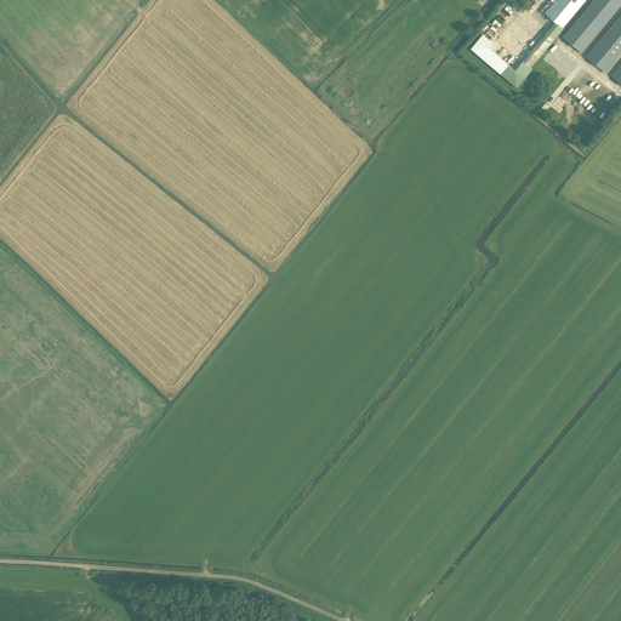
[(533,69),(531,68),(564,29),(587,0),(556,0),(545,15),(554,23),(516,70),(488,47),(493,43),(483,34),(471,49),(517,87),(533,69)]
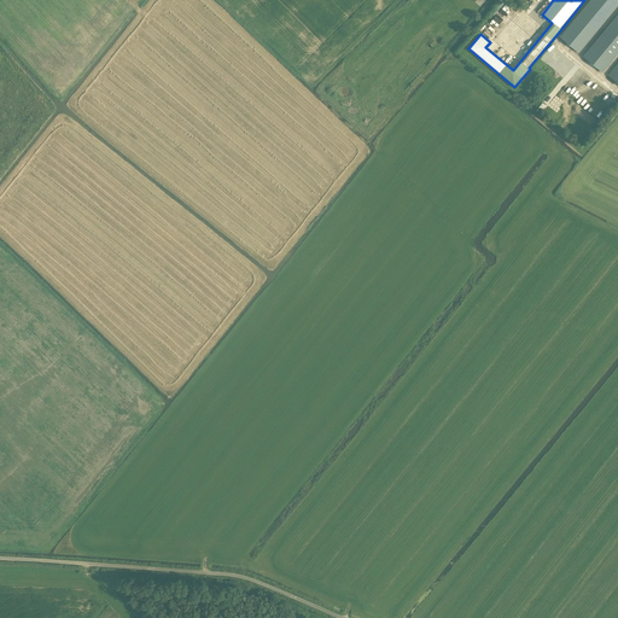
[(617,5),(617,0),(590,0),(560,38),(578,53),(617,5)]
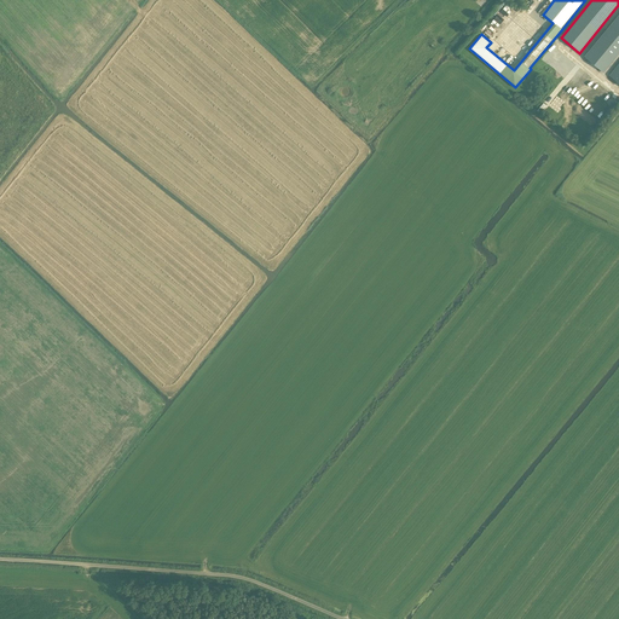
[(497,29),(510,12),(504,6),(490,23),(497,29)]
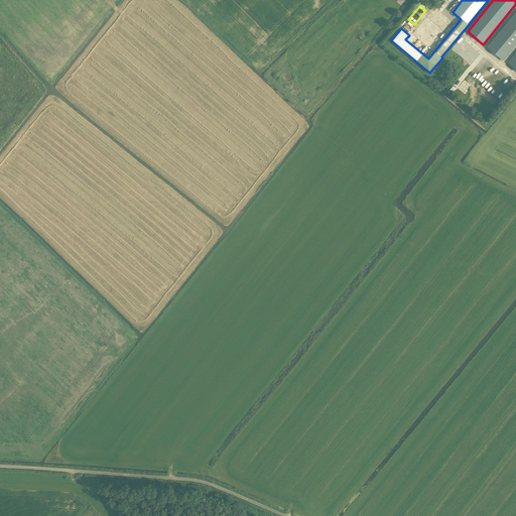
[(515,12),(487,47),(503,60),(515,44),(515,12)]
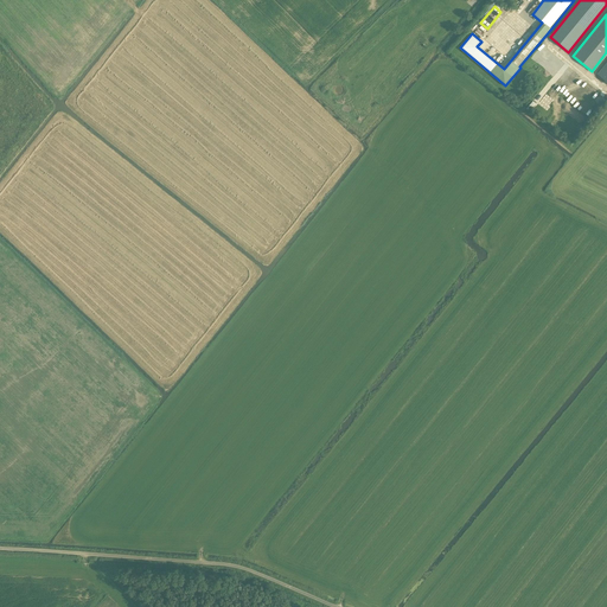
[(481,37),(486,30),(481,25),(475,32),(481,37)]
